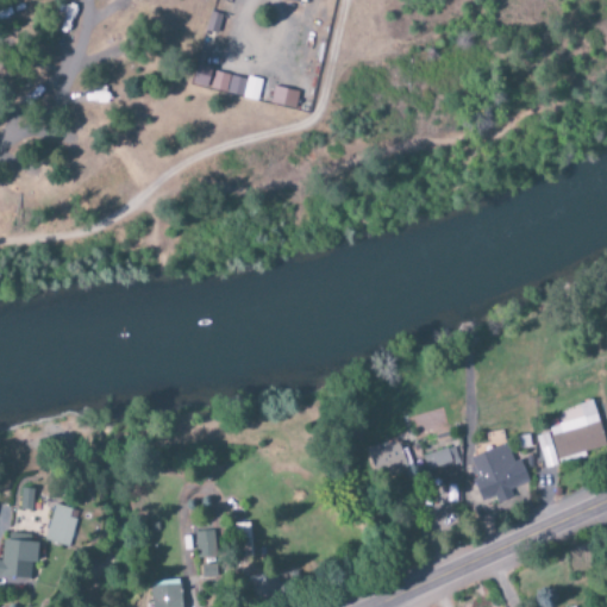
[(200,62),(194,82),(207,86),(214,67),(200,62)]
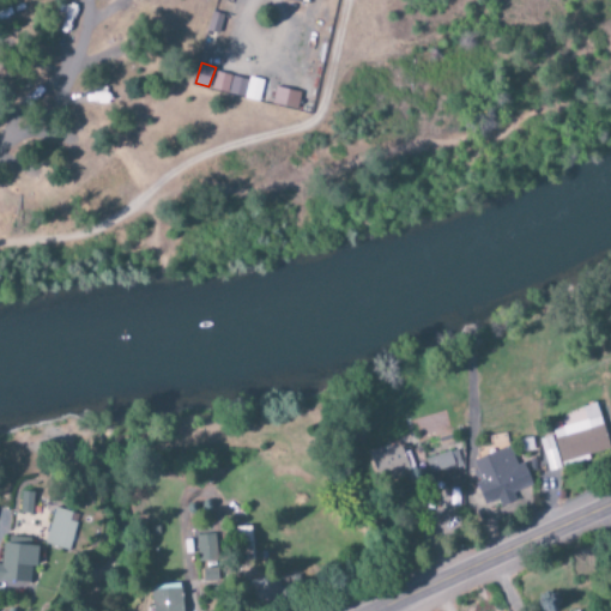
[(212,88),(247,96),(250,79),(217,71),(212,88)]
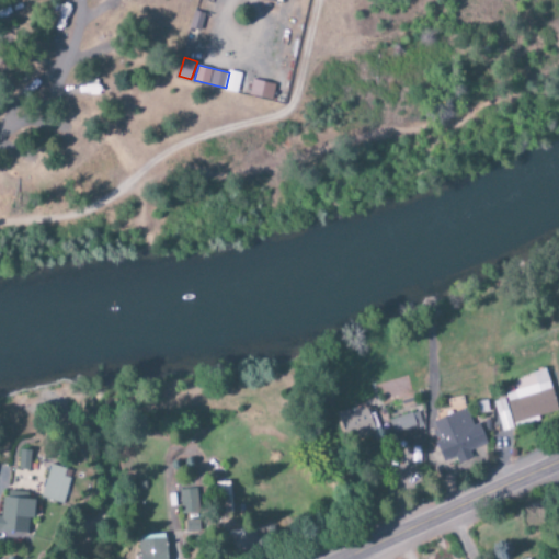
[(276,82),(253,78),(250,94),(273,99),(276,82)]
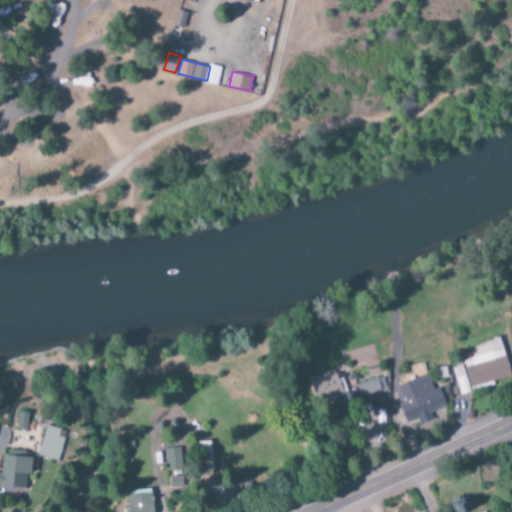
[(474,356),(464,359),(472,387),(511,375),(511,371),(502,337),(470,346),(474,356)]
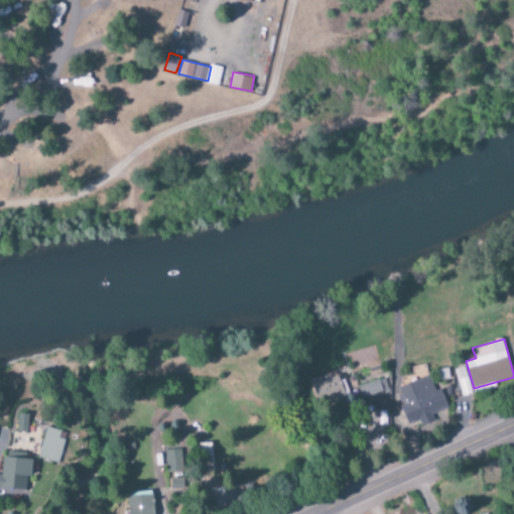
[(457,368),(463,395),(473,392),(467,365),(457,368)]
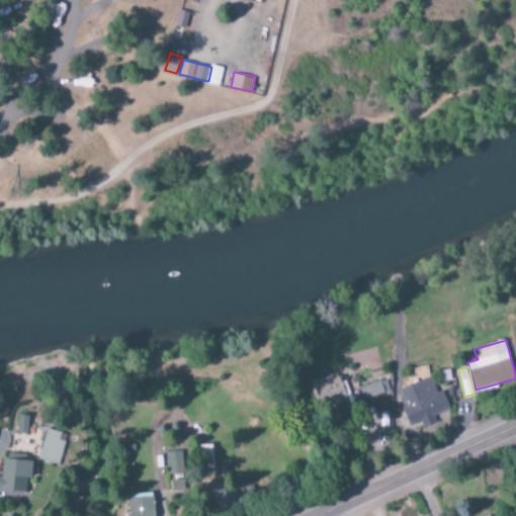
[(314,379),(321,407),(352,400),(349,387),(343,388),(340,373),(314,379)]
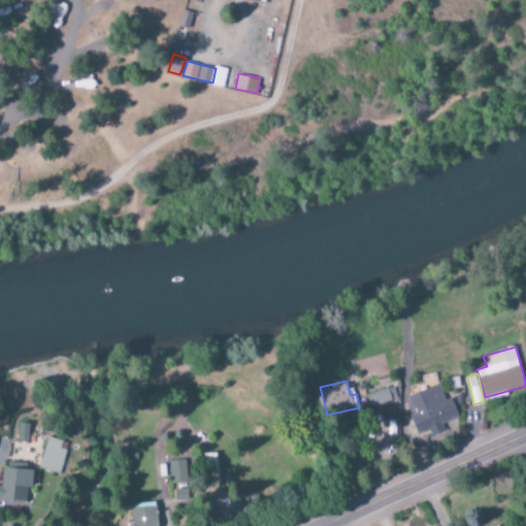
[(459,417),(452,397),(446,399),(440,384),(406,395),(420,431),(430,428),(432,435),(446,429),(444,422),(459,417)]
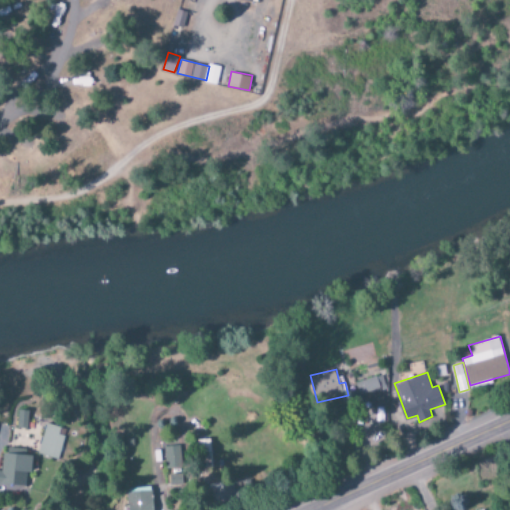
[(366,409),(386,402),(382,390),(388,388),(382,373),(357,382),(366,409)]
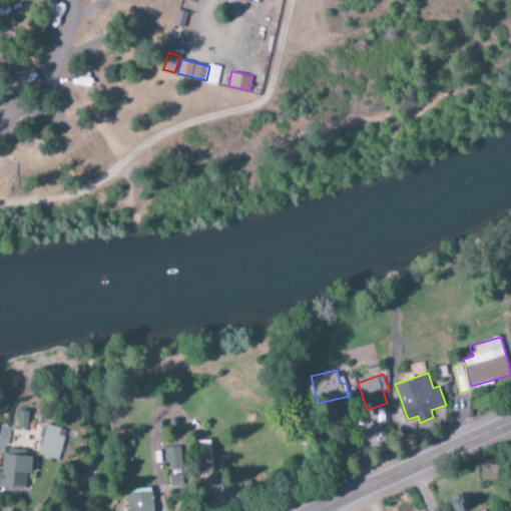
[(29,411),(19,410),(18,428),(28,429),(29,411)]
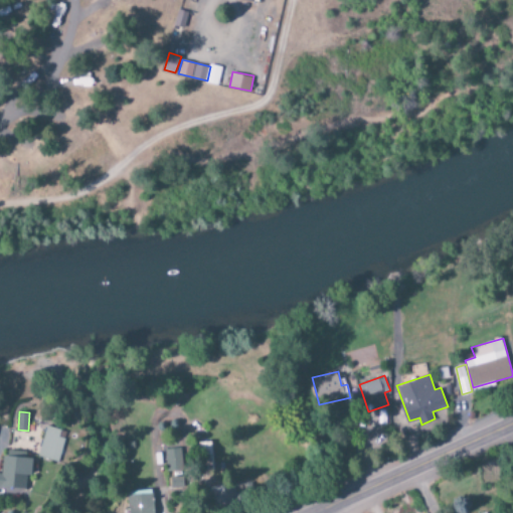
[(59,462),(68,432),(47,425),(38,456),(59,462)]
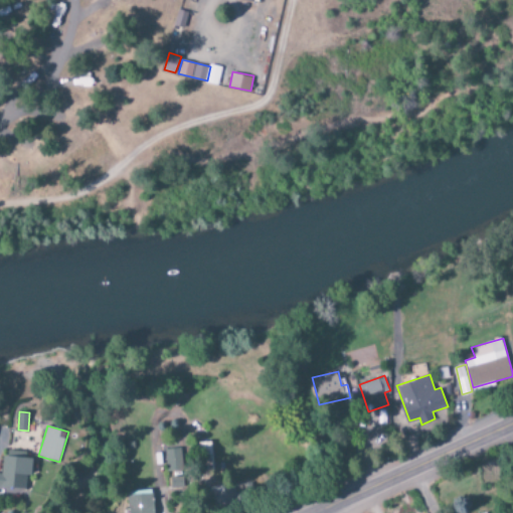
[(214,469),(213,442),(191,443),(192,458),(199,458),(200,470),(214,469)]
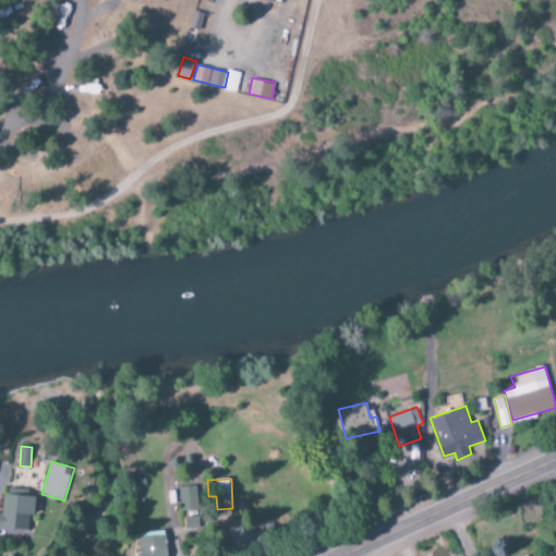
[(182,510),(198,509),(198,485),(181,486),(182,510)]
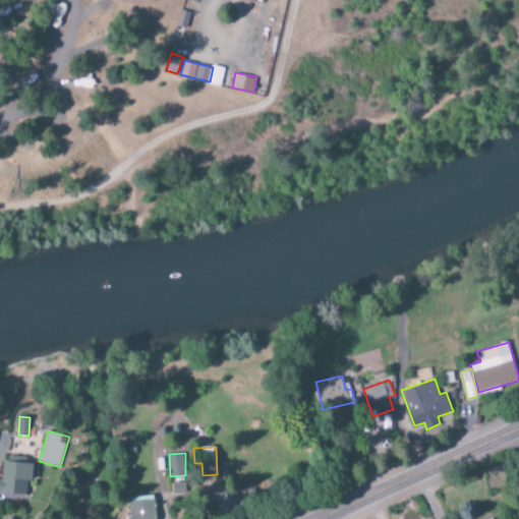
[(0,492),(29,495),(33,464),(4,461),(2,478),(0,477),(0,492)]
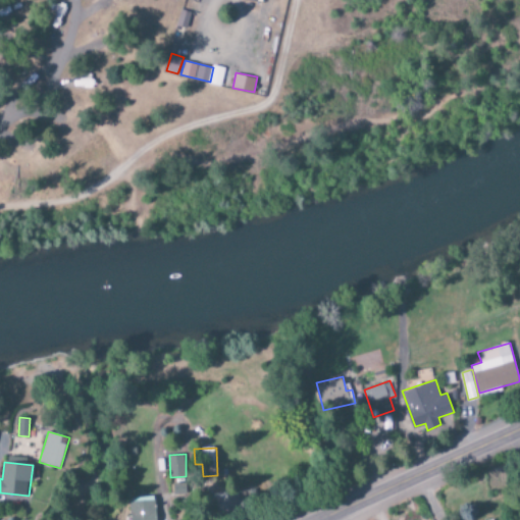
[(185,482),(174,482),(174,494),(185,494),(185,482)]
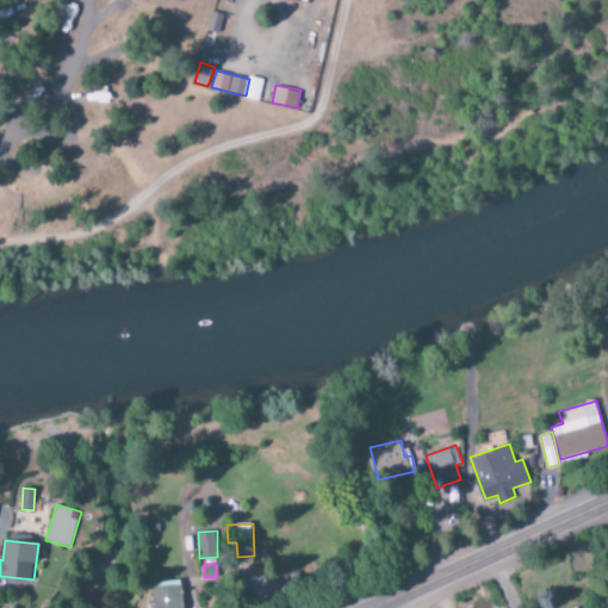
[(154,607),(182,607),(182,581),(154,581),(154,607)]
